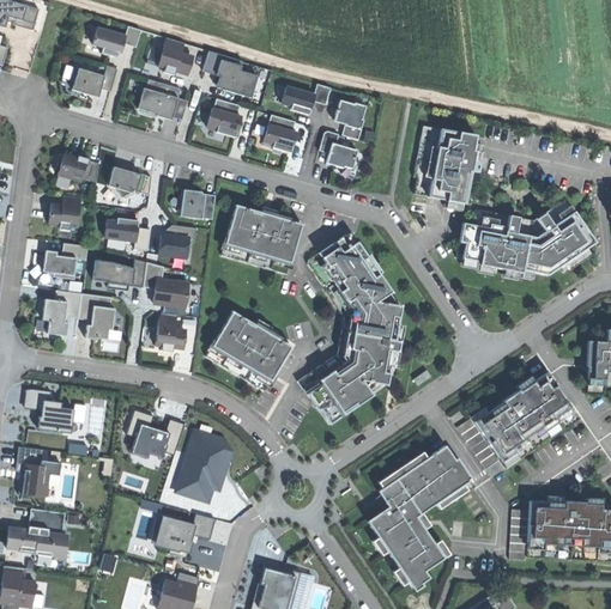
[(127,24),(125,34),(122,42),(123,42),(135,46),(140,28),(127,24)]
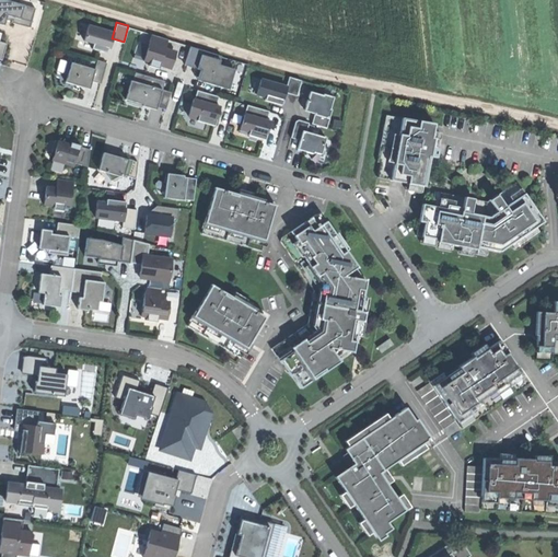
[(111,38),(112,38),(114,31),(89,24),(83,39),(92,42),(95,43),(93,47),(106,51),(108,45),(111,38)]
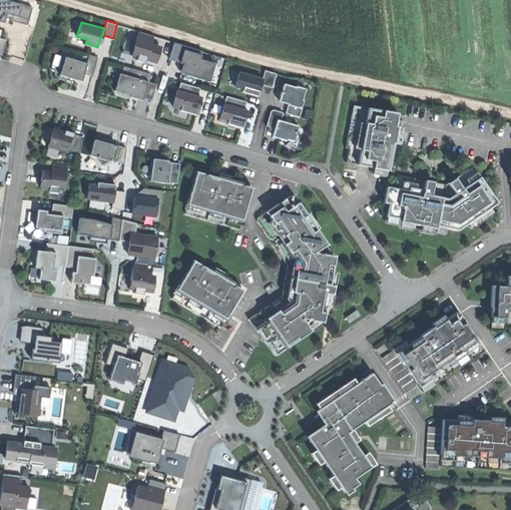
[(0,50),(5,52),(9,35),(2,33),(4,26),(0,24),(0,50)]
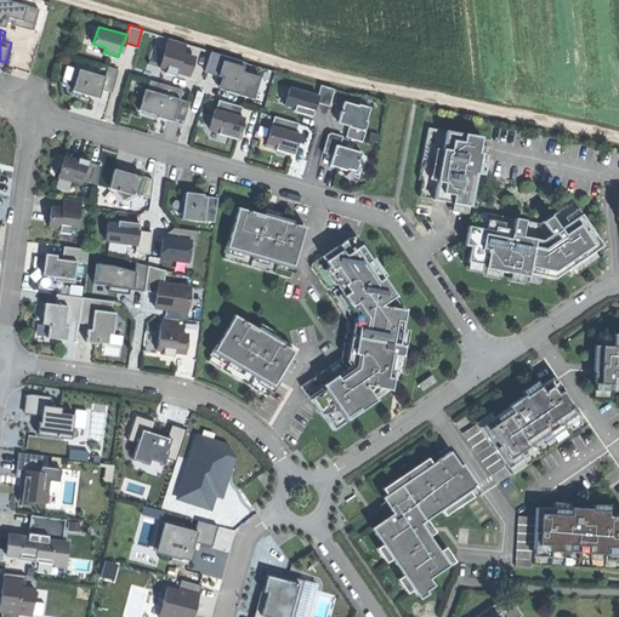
[(186,41),(168,36),(159,66),(166,68),(165,72),(176,74),(176,72),(189,75),(192,67),(193,60),(192,55),(182,52),(186,41)]
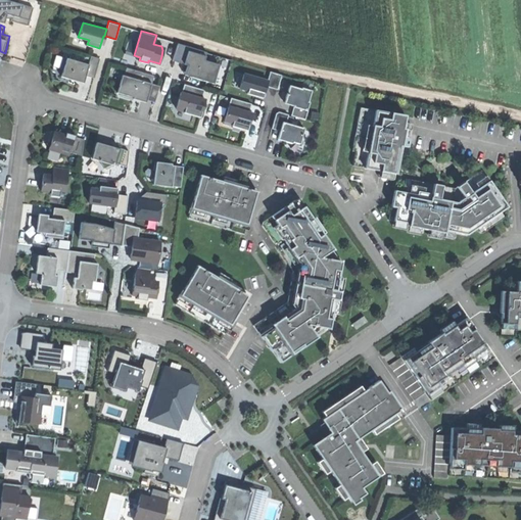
[(160,35),(159,42),(170,45),(171,38),(160,35)]
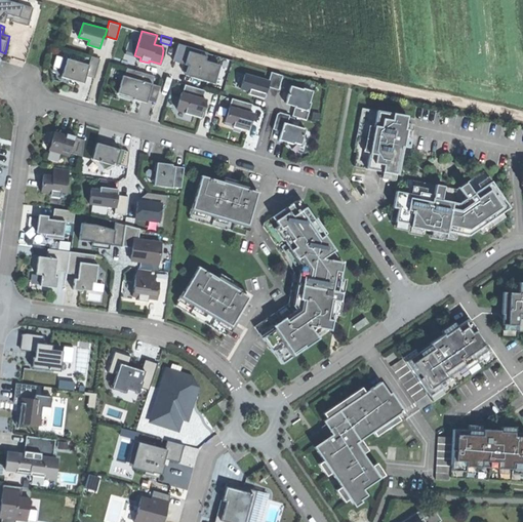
[(173,57),(184,61),(187,48),(204,53),(206,48),(177,40),(173,57)]
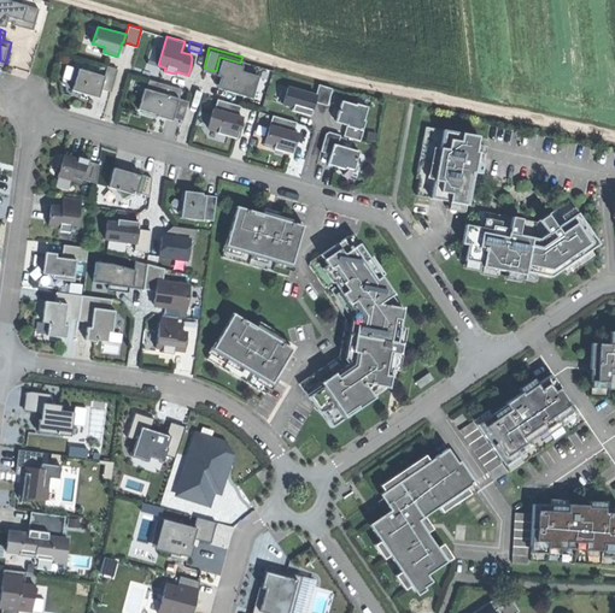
[(216,83),(250,93),(256,71),(239,68),(240,63),(220,57),(216,71),(218,72),(216,83)]
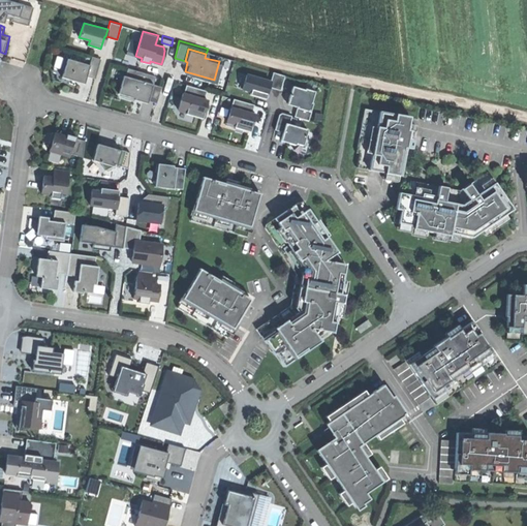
[(87,74),(95,78),(101,58),(91,55),(89,64),(63,56),(60,68),(64,69),(62,75),(74,80),(85,83),(87,74)]
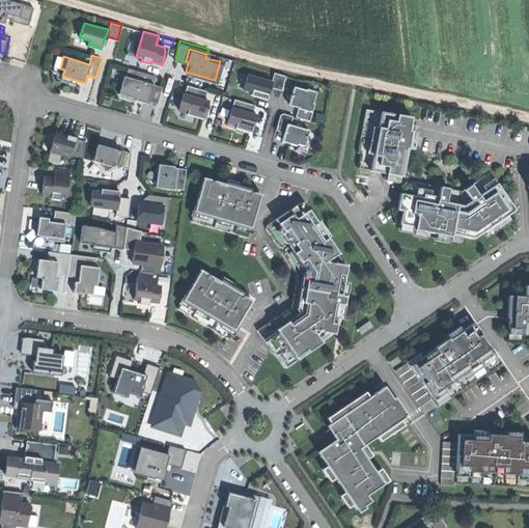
[(119,93),(122,93),(126,83),(128,83),(132,68),(129,67),(127,76),(124,75),(119,93)]
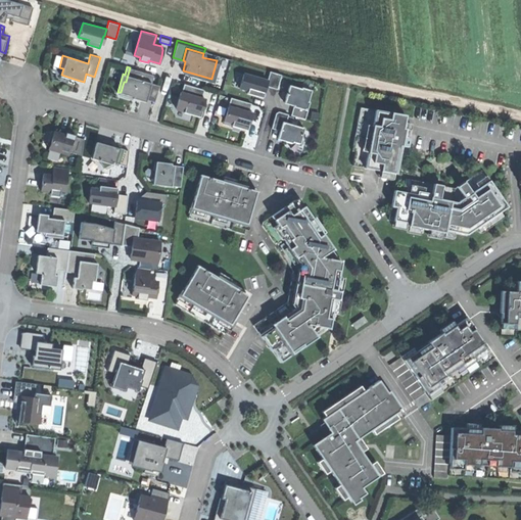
[(153,75),(130,67),(126,82),(124,82),(121,92),(120,94),(134,98),(134,96),(147,99),(155,102),(160,85),(151,83),(153,75)]
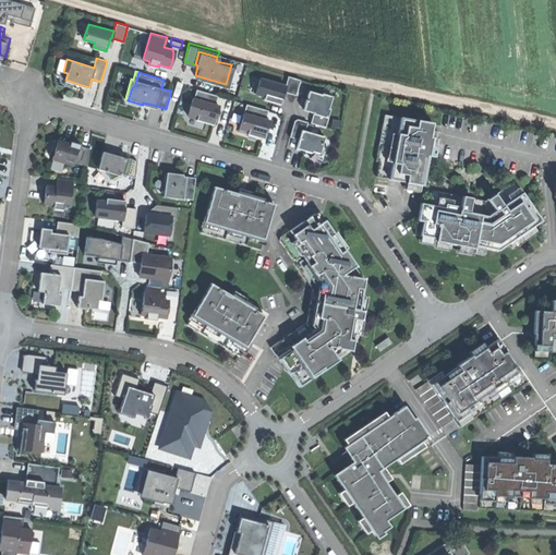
[(264,98),(280,104),(282,96),(285,91),(295,94),(301,79),(288,75),(285,85),(261,77),(256,93),(265,96),(264,98)]
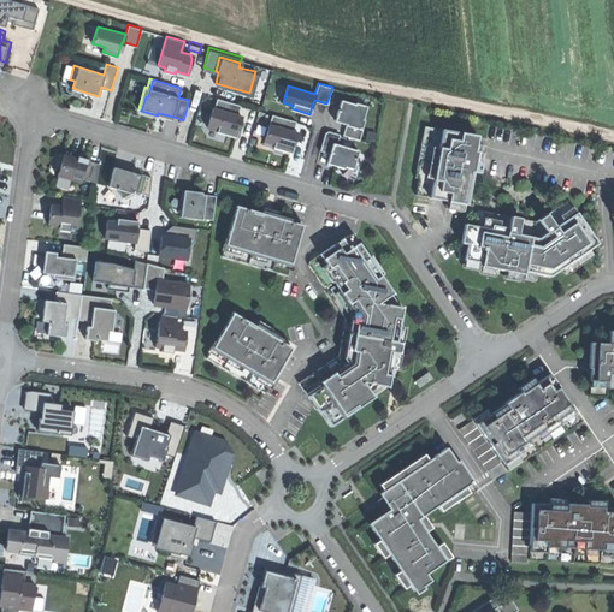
[(242,117),(237,114),(234,113),(237,104),(217,99),(214,108),(213,108),(207,128),(217,130),(217,131),(224,134),(236,137),(242,117)]
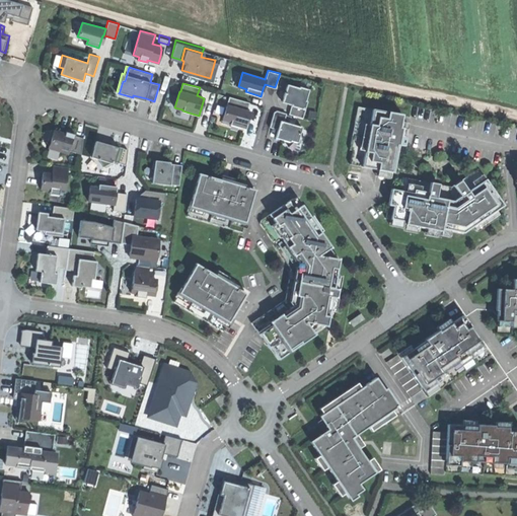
[(298,88),(287,85),(284,94),(282,100),(292,103),(289,113),(303,117),(305,108),(304,107),(307,100),(306,99),(309,88),(299,85),(298,88)]
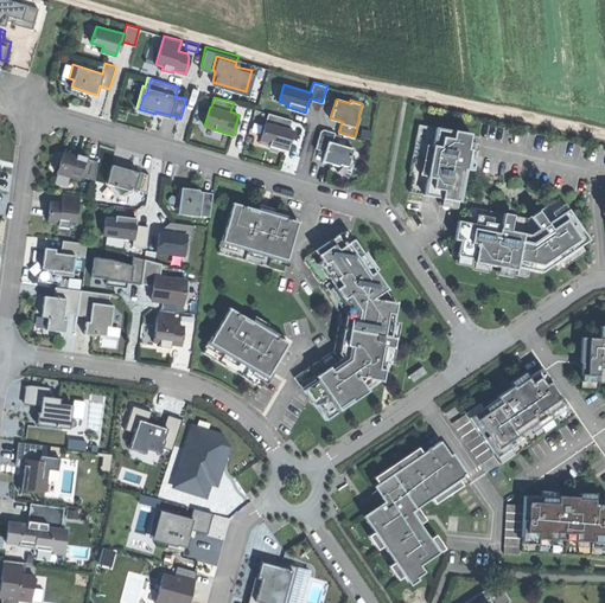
[(288,117),(268,113),(261,139),(271,141),(269,145),(276,147),(287,151),(293,129),(290,128),(285,127),(288,117)]
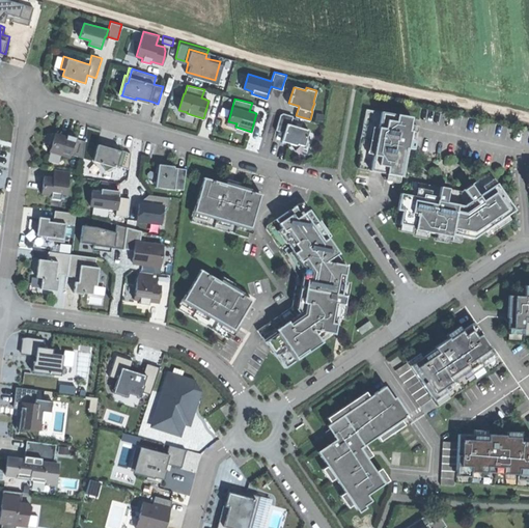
[(358,167),(402,175),(408,146),(414,147),(416,139),(410,138),(410,137),(407,136),(411,115),(365,107),(358,151),(360,151),(358,167)]
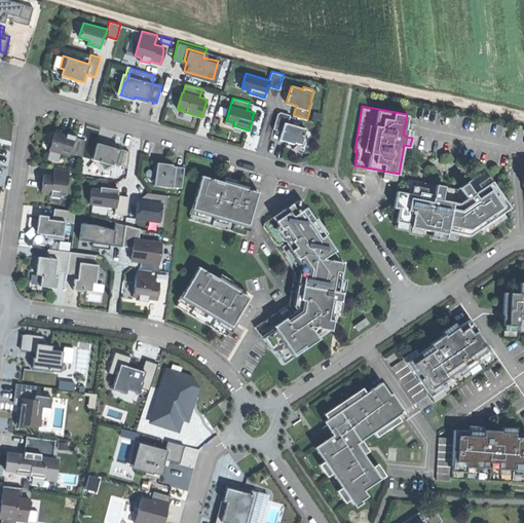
[(290,114),(278,111),(274,125),(283,127),(282,131),(279,139),(294,143),(295,142),(301,144),(306,127),(288,122),(290,114)]
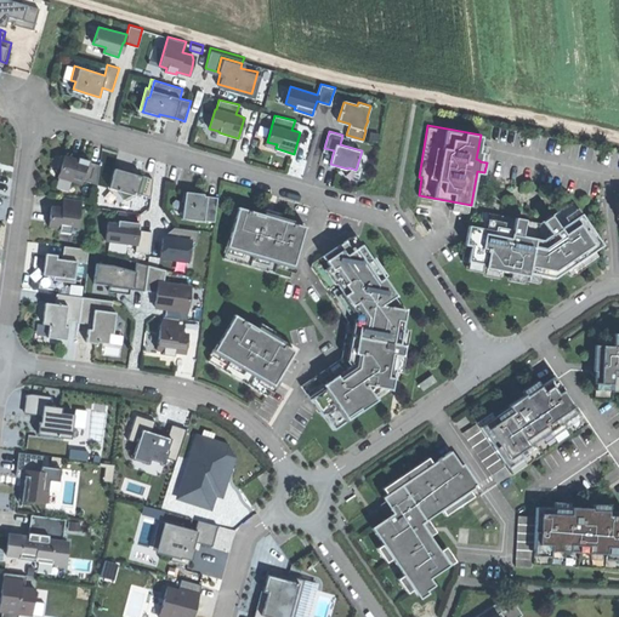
[(90,160),(85,159),(85,160),(78,159),(61,154),(57,167),(60,169),(57,177),(72,182),(72,181),(81,183),(83,180),(97,184),(98,164),(89,161),(90,160)]
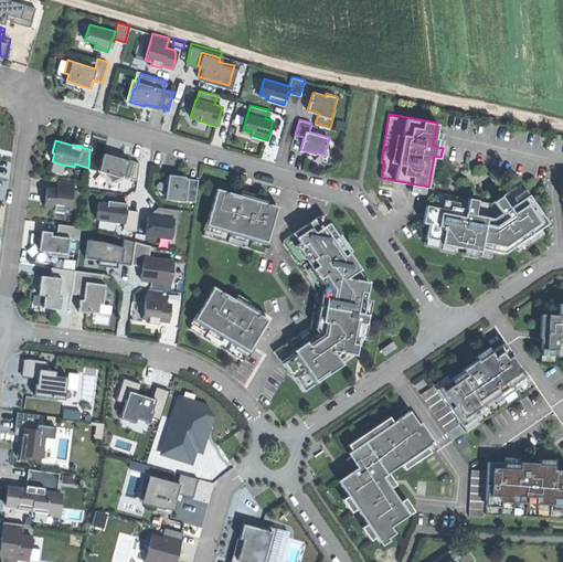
[(120,158),(105,152),(101,171),(107,173),(113,181),(120,177),(124,178),(125,176),(137,179),(139,162),(128,160),(128,161),(125,160),(121,159),(120,158)]
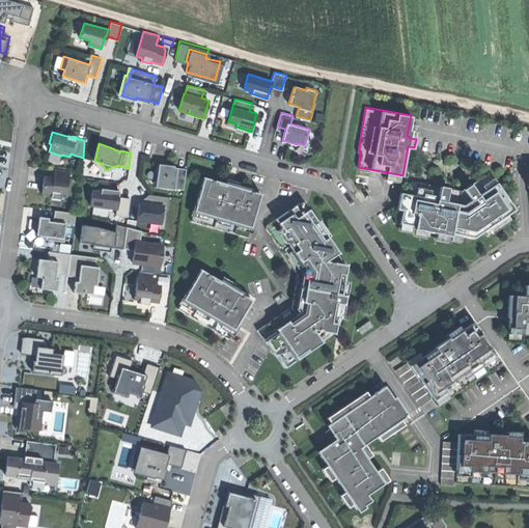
[(158,173),(156,187),(174,189),(174,188),(183,190),(186,169),(177,168),(171,167),(167,166),(167,165),(157,164),(156,172),(158,173)]
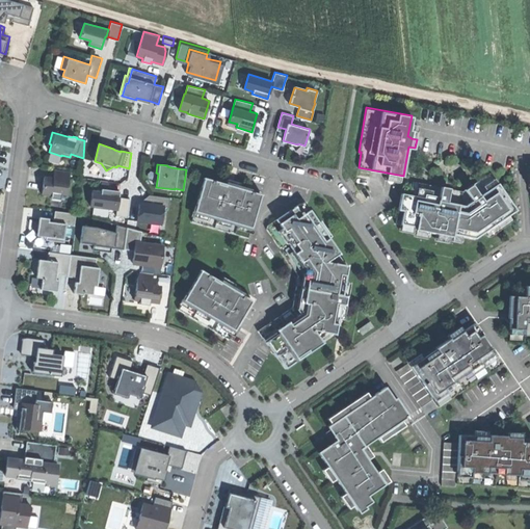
[(60,195),(67,196),(70,170),(55,168),(54,177),(53,179),(44,178),(43,185),(42,193),(51,194),(51,197),(60,199),(60,195)]
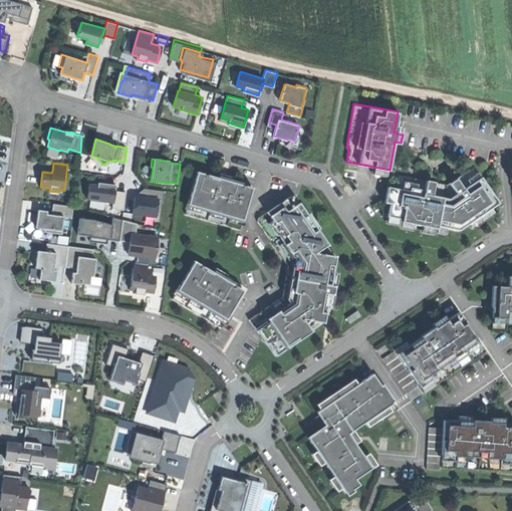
[(498,201),(473,165),(461,173),(463,177),(458,180),(456,177),(447,183),(399,174),(396,188),(388,186),(381,214),(402,218),(402,220),(436,227),(437,224),(459,229),(498,201)]
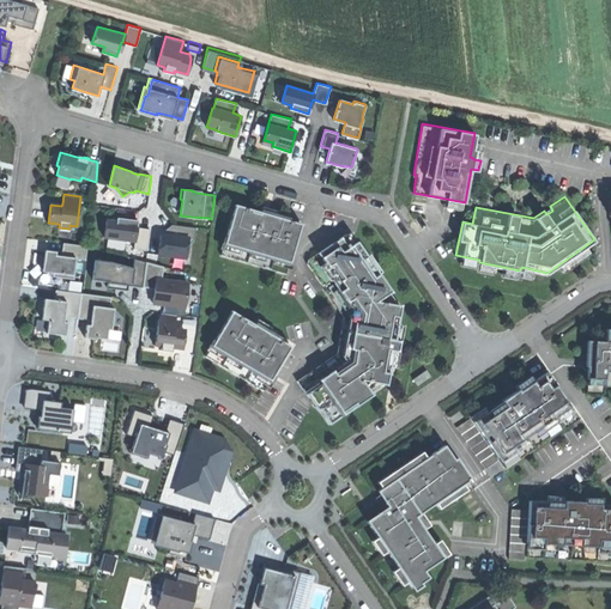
[(221,254),(286,273),(301,223),(284,218),(283,224),(277,223),(278,218),(260,213),(250,211),(252,208),(235,203),(221,254)]
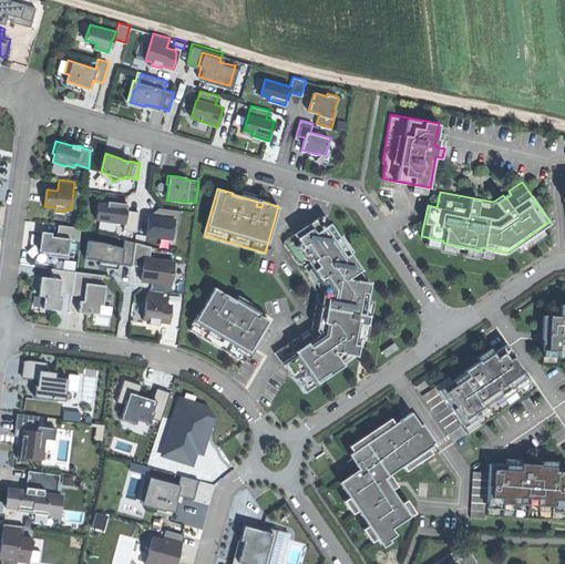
[(242,195),(240,197),(257,202),(256,206),(262,207),(263,202),(259,201),(242,195)]
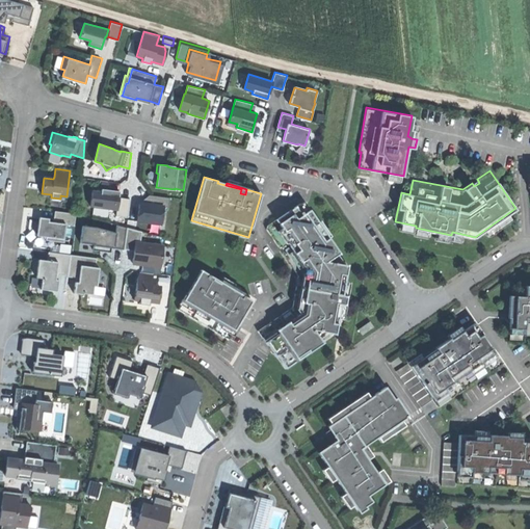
[(93,190),(90,206),(116,209),(115,215),(128,217),(130,202),(118,200),(118,197),(120,190),(101,188),(101,191),(93,190)]
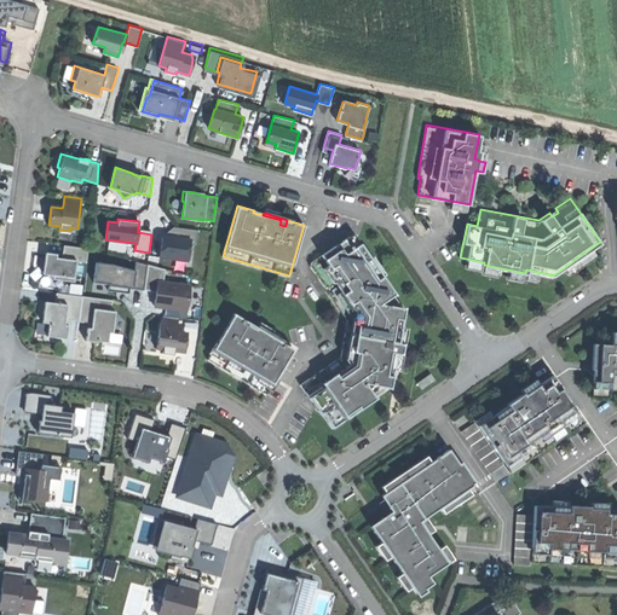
[(166,256),(196,255),(196,226),(165,226),(166,256)]
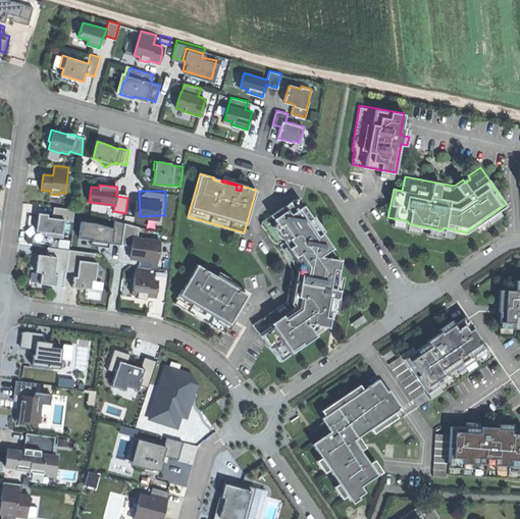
[(267,226),(298,272),(296,283),(341,292),(345,261),(324,259),(338,250),(304,202),(301,201),(268,223),(267,226)]
